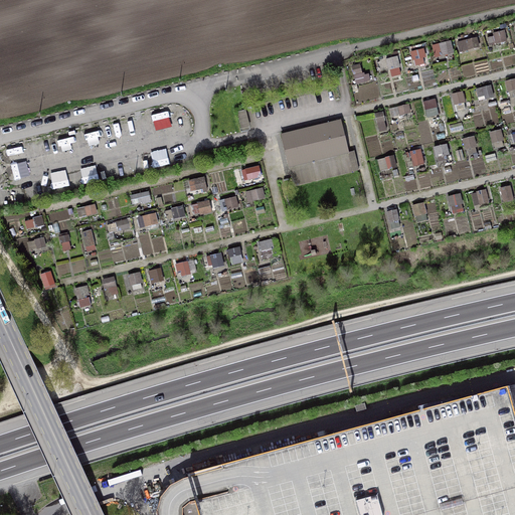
[(507,42),(504,30),(493,33),(493,36),(487,38),(489,46),(507,42)]
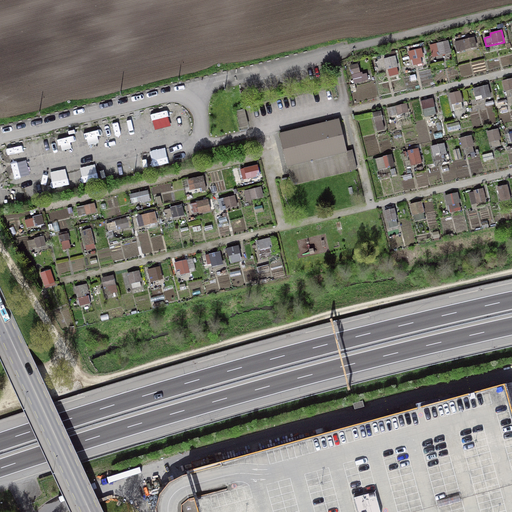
[(477,48),(474,37),(454,42),(456,53),(459,52),(459,53),(463,53),(462,51),(477,48)]
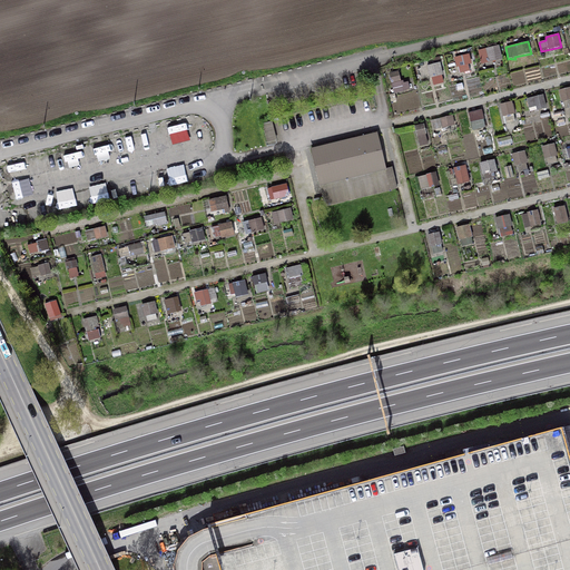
[(502,59),(499,46),(497,46),(497,43),(485,47),(485,49),(478,50),(481,65),(502,59)]
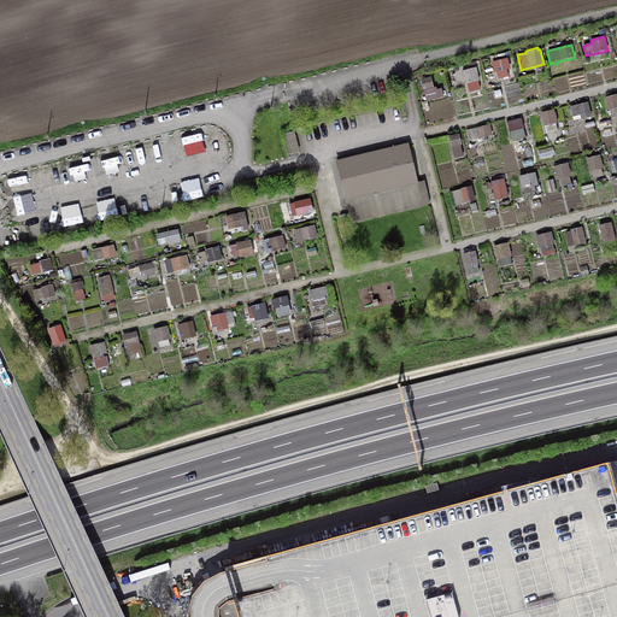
[(511,70),(507,59),(492,63),(493,66),(487,68),(488,75),(492,74),(492,71),(493,71),(494,74),(495,74),(497,80),(509,76),(507,70),(511,70)]
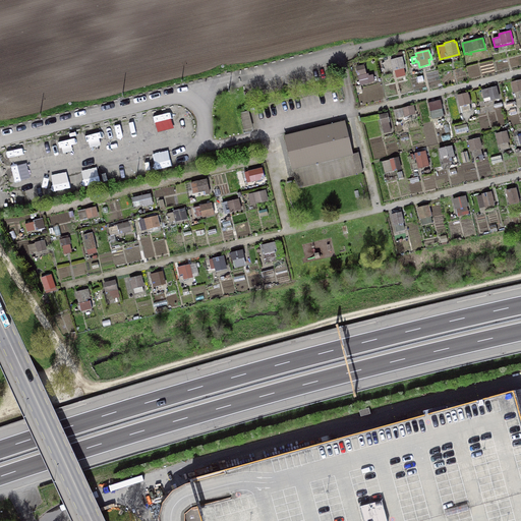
[(405,68),(402,57),(390,60),(393,72),(395,71),(397,78),(405,76),(403,69),(405,68)]
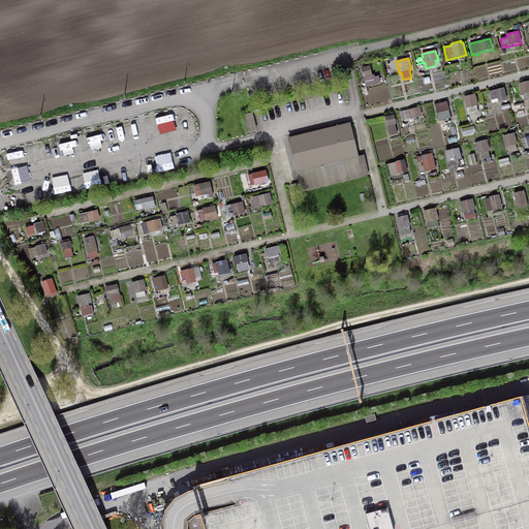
[(372,75),(370,66),(361,68),(366,87),(380,84),(380,83),(382,82),(381,78),(379,79),(379,76),(375,78),(374,74),(372,75)]
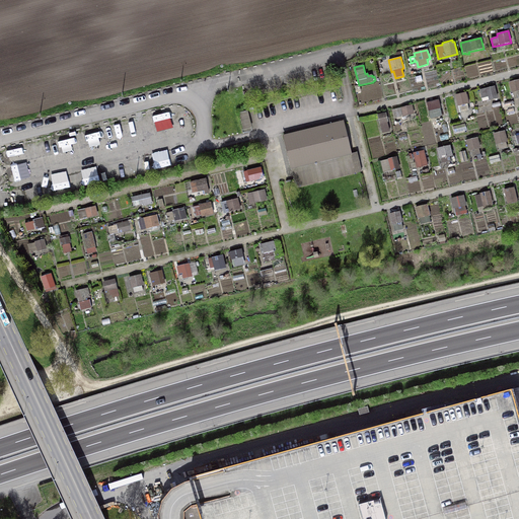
[(518,98),(518,79),(508,82),(511,93),(513,93),(514,99),(518,98)]
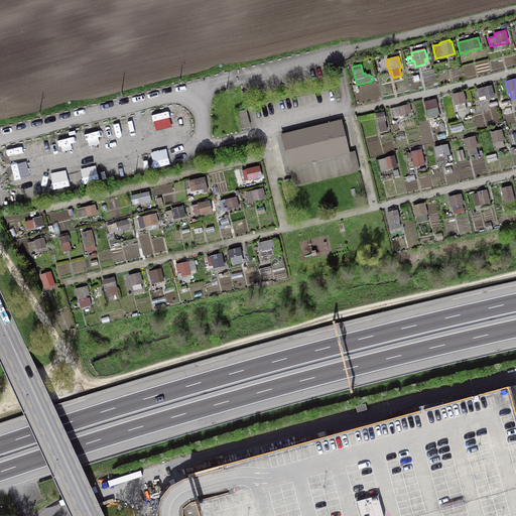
[(495,98),(492,86),(477,90),(480,102),(495,98)]
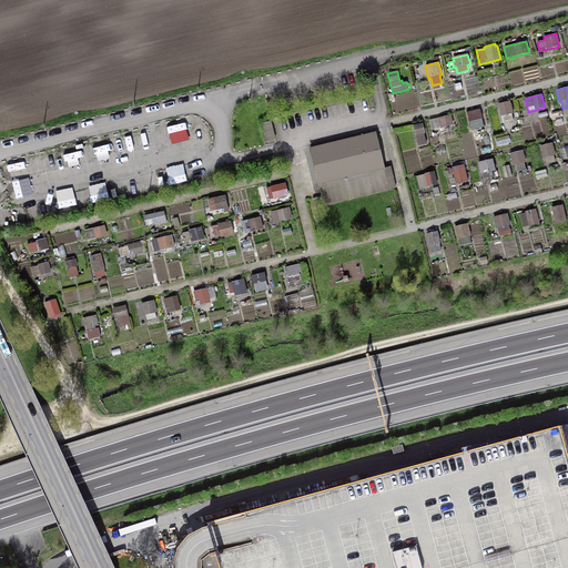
[(510,104),(510,101),(497,104),(500,117),(501,117),(503,124),(514,121),(511,114),(514,114),(513,112),(514,112),(511,103),(510,104)]
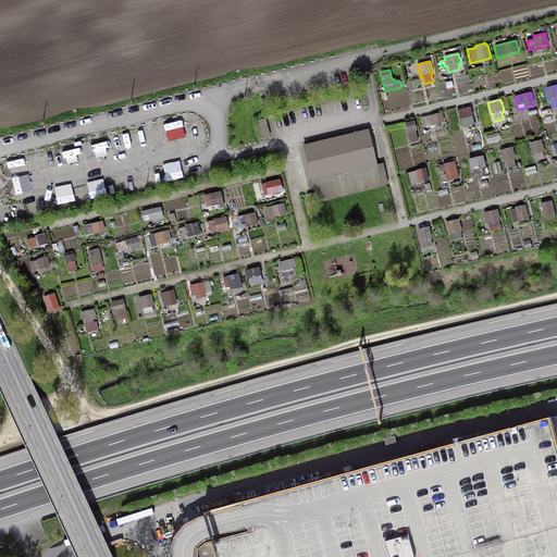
[(458,110),(462,127),(475,124),(471,107),(458,110)]
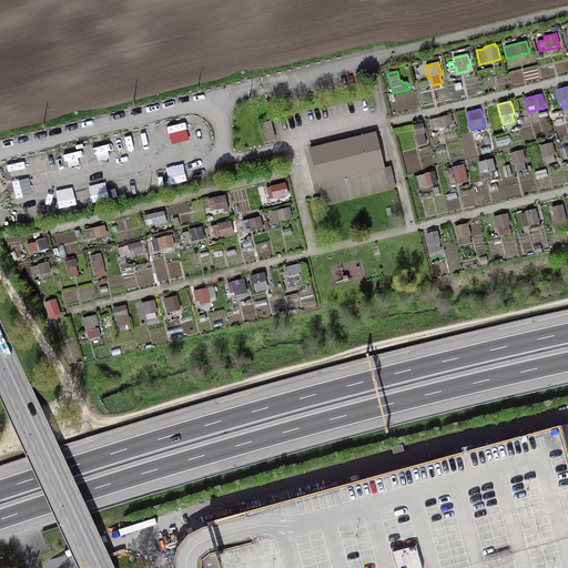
[(454,124),(452,115),(429,120),(432,130),(454,124)]
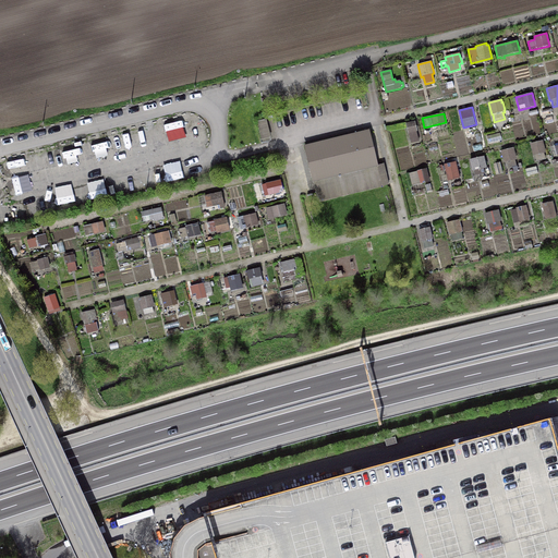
[(417,132),(415,121),(412,122),(412,121),(405,122),(408,134),(409,134),(411,144),(419,142),(416,132),(417,132)]
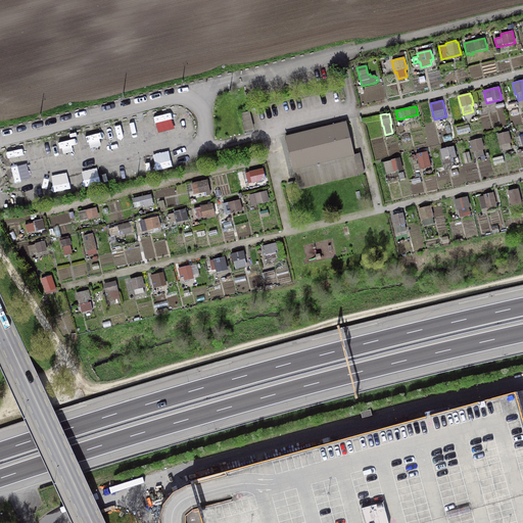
[(346,122),(285,137),(298,189),(365,173),(360,154),(354,155),(346,122)]
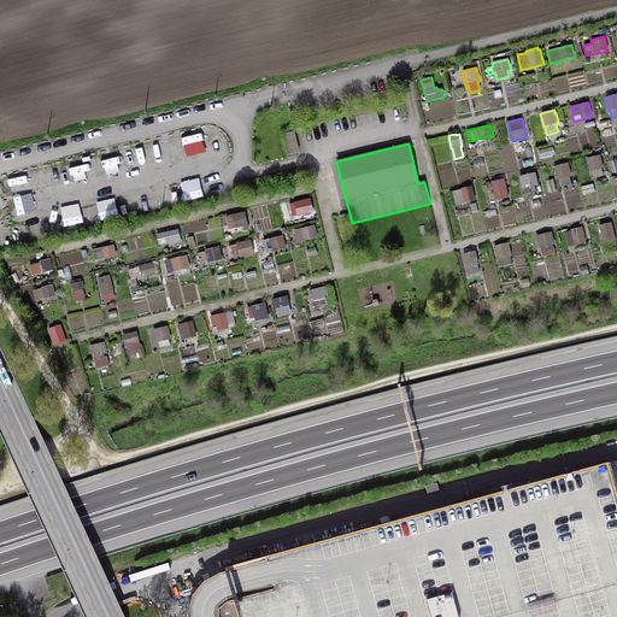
[(556,156),(553,147),(539,151),(540,159),(556,156)]
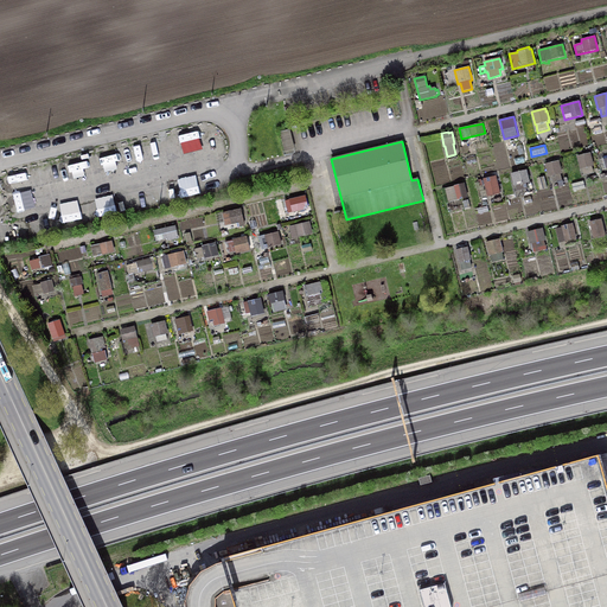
[(594,166),(590,153),(576,157),(579,170),(582,170),(583,174),(593,172),(592,167),(594,166)]
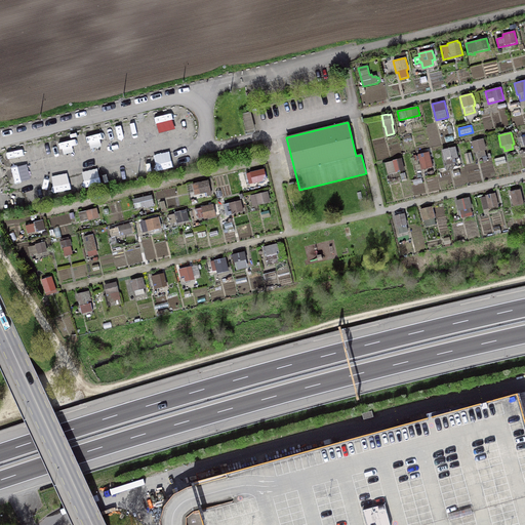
[(486,151),(483,138),(471,143),(474,153),(475,153),(477,159),(482,158),(483,162),(488,160),(486,156),(485,151),(486,151)]
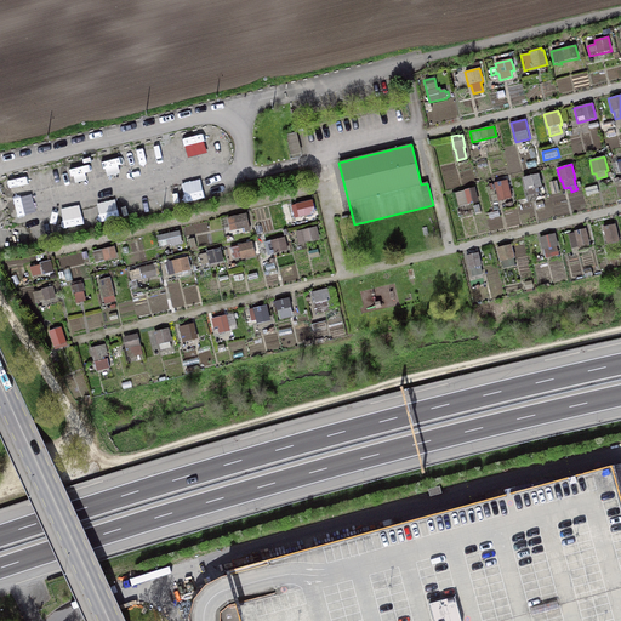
[(542,187),(539,175),(523,178),(525,192),(528,192),(529,197),(540,193),(540,194),(545,193),(543,187),(542,187)]
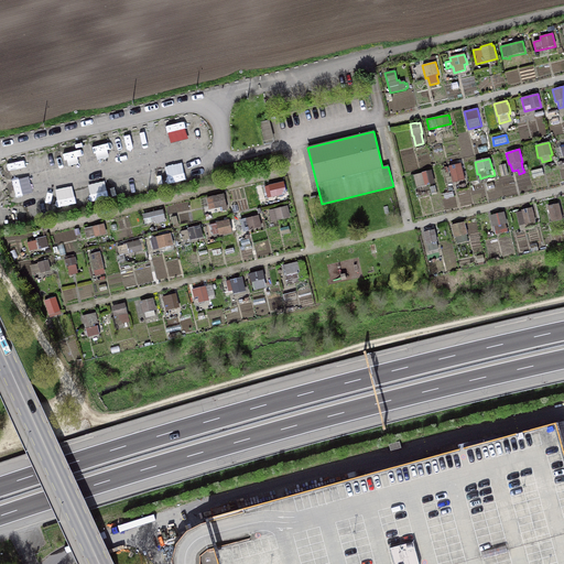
[(448,166),(453,183),(465,181),(462,164),(448,166)]
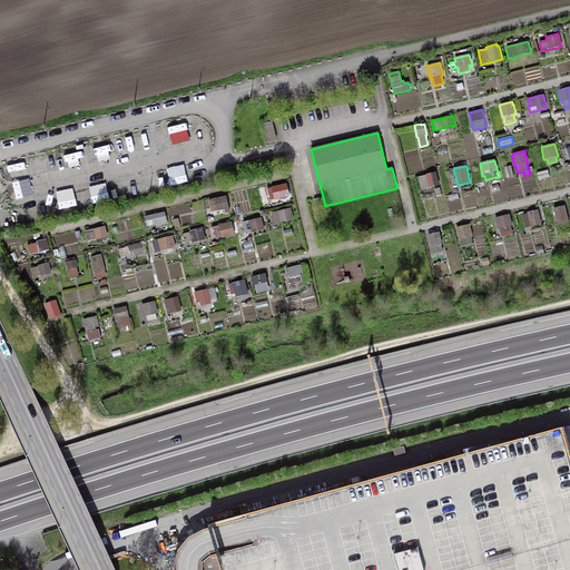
[(507,179),(513,177),(511,166),(503,167),(507,179)]
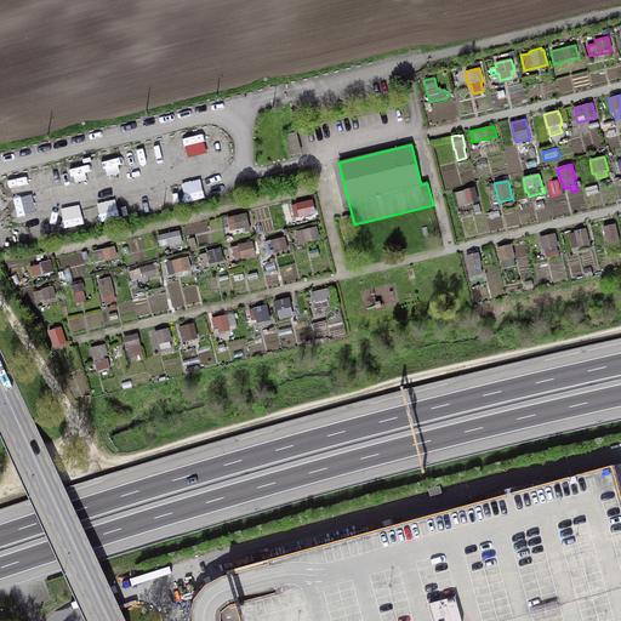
[(599,194),(597,186),(585,188),(586,197),(599,194)]
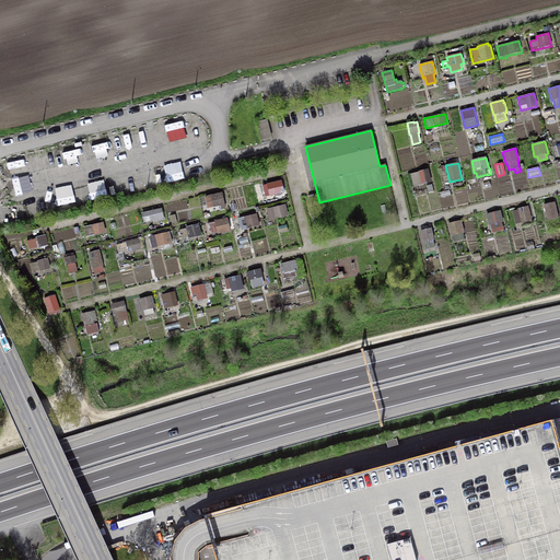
[(429,170),(418,172),(419,172),(410,174),(415,191),(424,189),(424,185),(432,183),(429,170)]
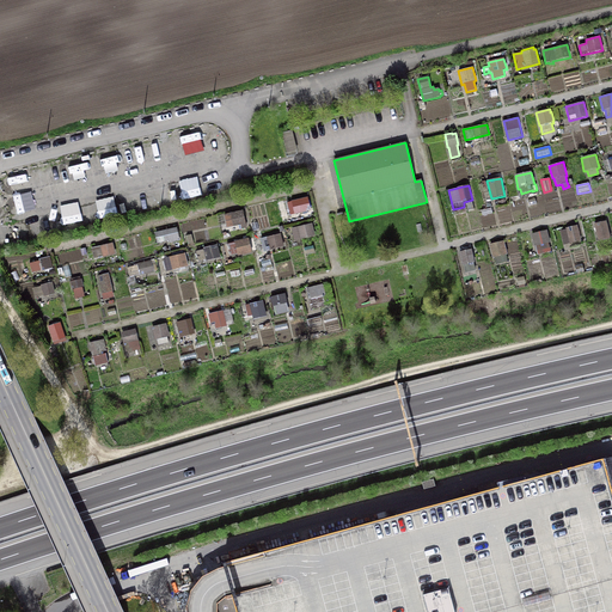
[(311,212),(307,197),(292,201),(292,202),(287,203),(289,216),(311,212)]
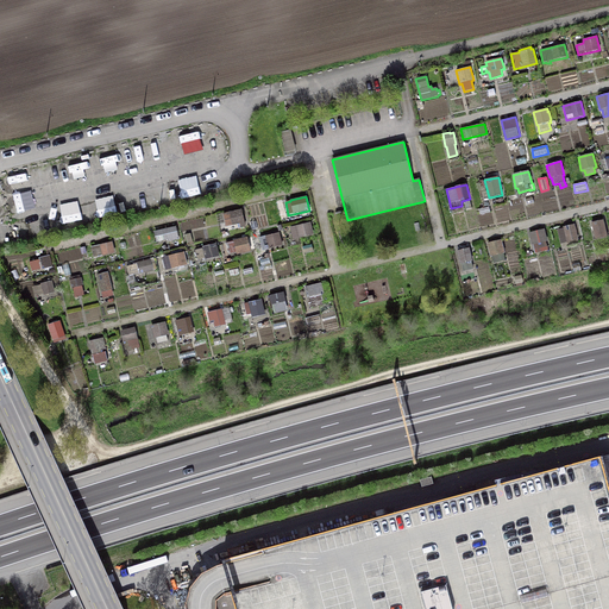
[(246,228),(242,209),(223,214),(225,225),(221,226),(223,231),(238,228),(238,230),(240,228),(240,230),(246,228)]
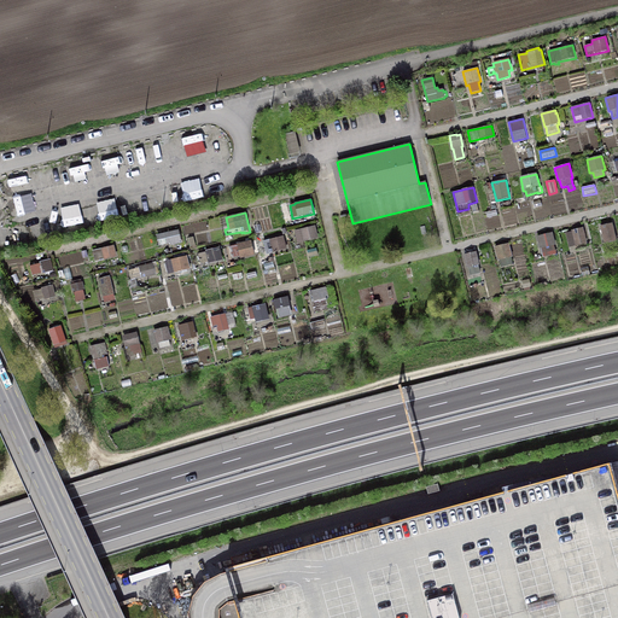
[(617,242),(612,223),(600,227),(605,245),(617,242)]
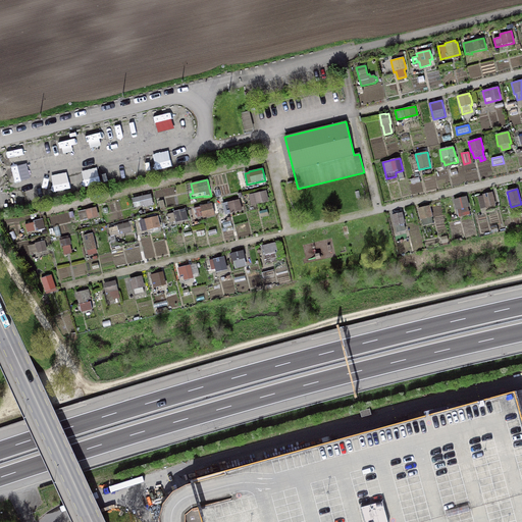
[(268,201),(266,191),(248,195),(251,205),(268,201)]
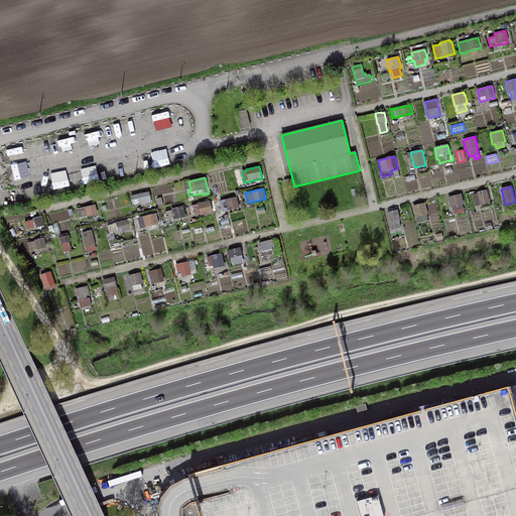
[(490,203),(487,190),(477,192),(477,194),(472,195),(475,207),(490,203)]
